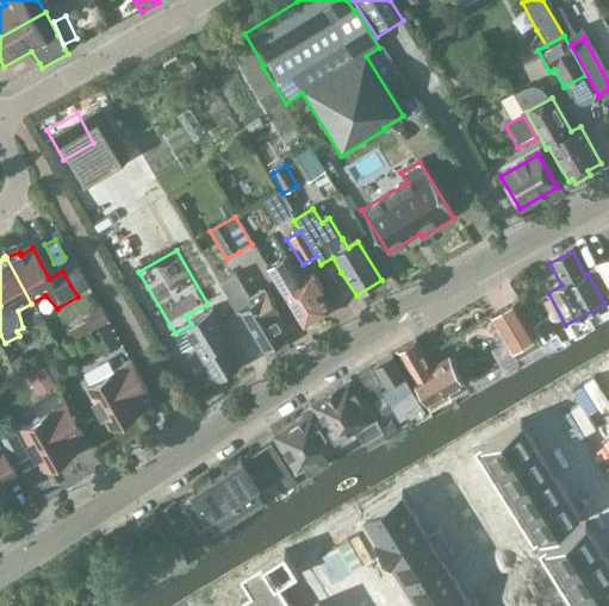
[(608,257),(591,267),(608,298),(608,257)]
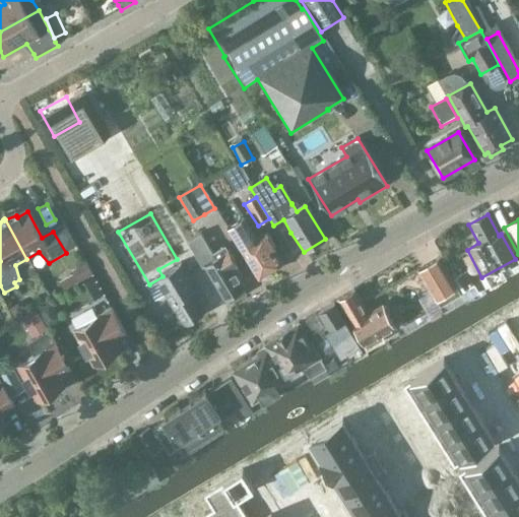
[(248,234),(239,221),(226,229),(257,280),(281,266),(271,250),(274,248),(267,235),(256,242),(252,234),(248,234)]
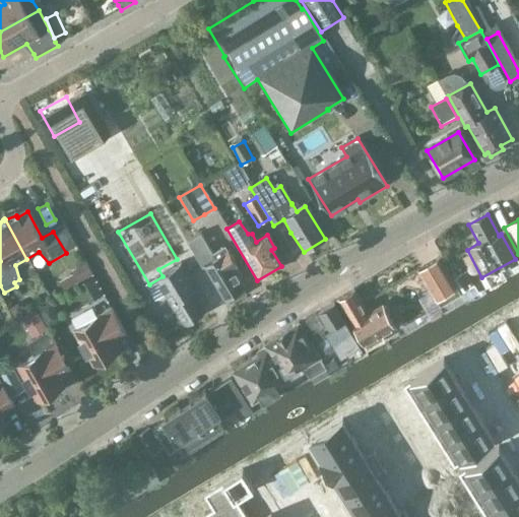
[(224,301),(244,288),(232,268),(236,266),(228,252),(214,260),(200,236),(187,244),(202,268),(204,267),(224,301)]
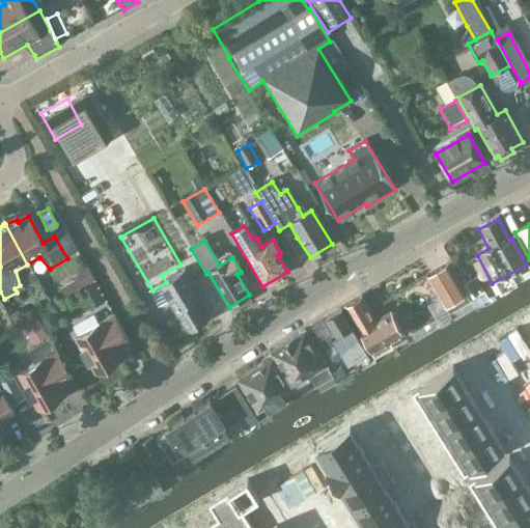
[(448,266),(426,279),(448,315),(470,303),(448,266)]
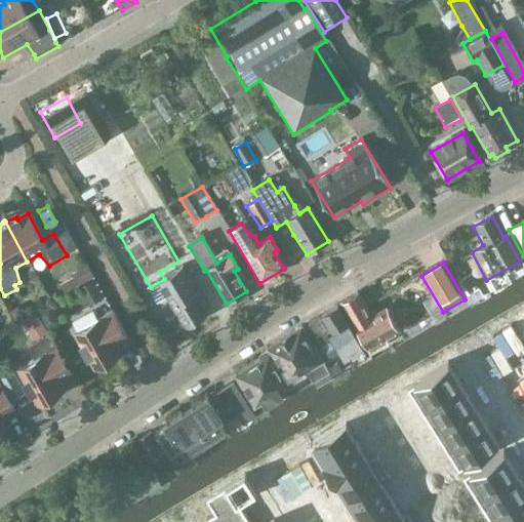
[(186,328),(206,316),(194,295),(198,292),(189,278),(168,290),(166,287),(162,289),(186,328)]
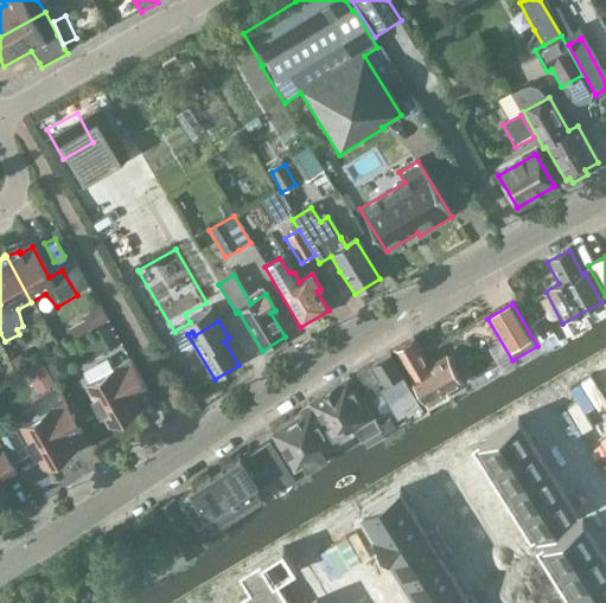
[(414,340),(395,352),(427,408),(463,387),(445,355),(428,365),(414,340)]
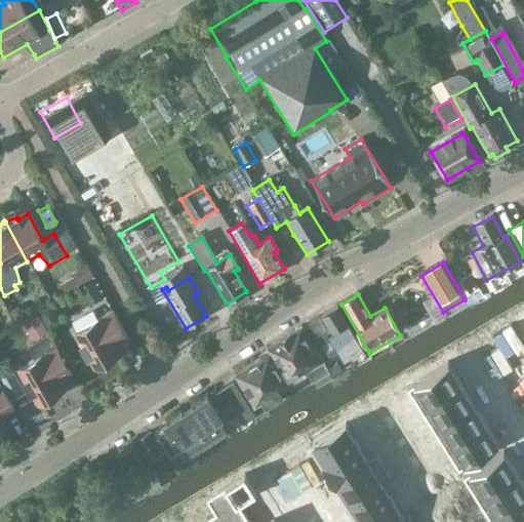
[(323,316),(309,325),(317,337),(326,331),(344,360),(364,347),(355,332),(354,333),(337,307),(323,315),(323,316)]
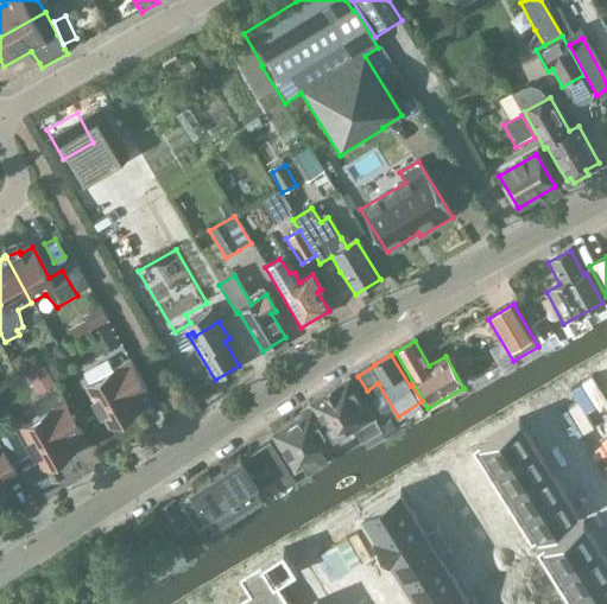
[(23,369),(36,393),(54,382),(42,360),(23,369)]
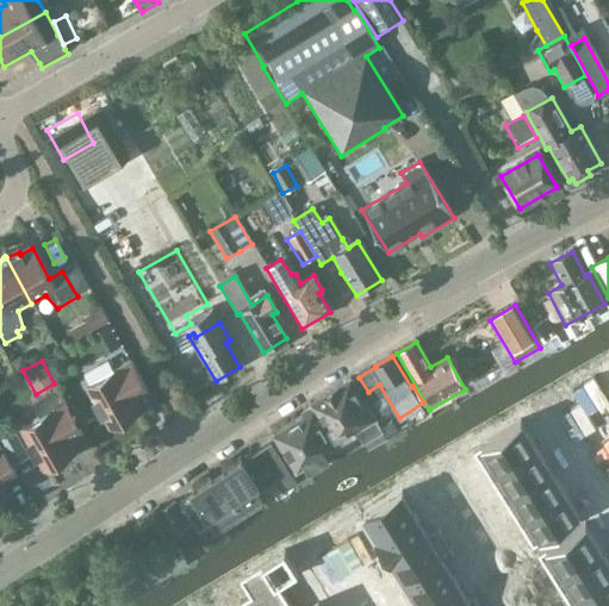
[(86,388),(110,430),(131,418),(129,412),(138,407),(135,401),(148,393),(131,363),(86,388)]
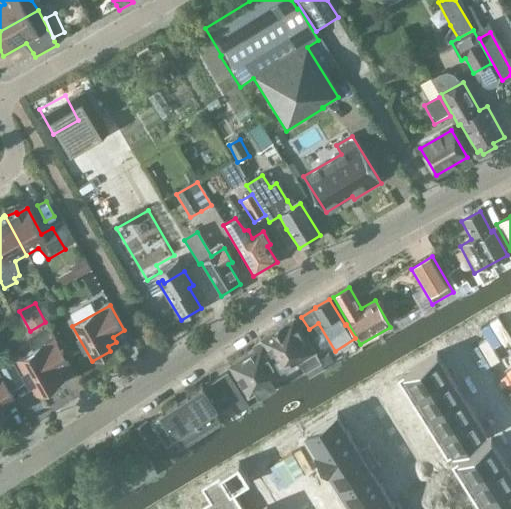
[(283,378),(281,375),(315,354),(294,320),(259,341),(261,343),(254,348),(253,350),(254,352),(229,368),(248,399),(283,378)]
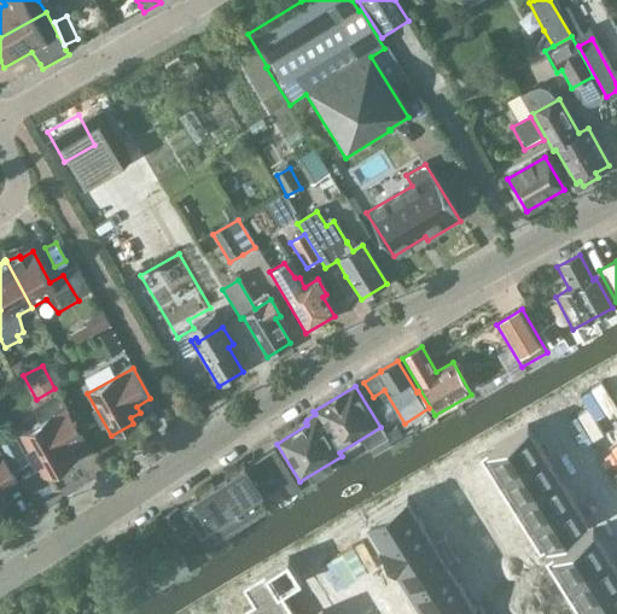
[(175,408),(193,409),(193,390),(176,390),(175,408)]
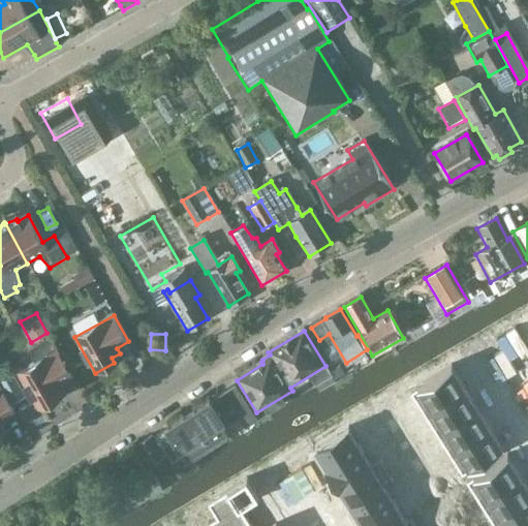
[(33,365),(18,374),(37,410),(57,399),(55,395),(62,391),(59,384),(71,378),(56,350),(55,350),(49,338),(29,349),(33,365)]
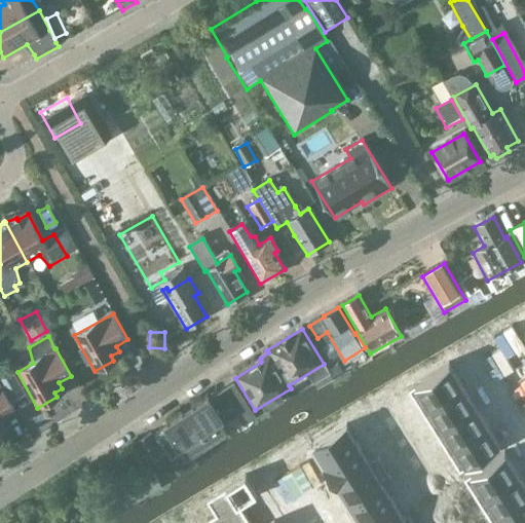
[(448,365),(407,390),(408,391),(420,411),(460,386),(448,366),(449,366),(448,365)]
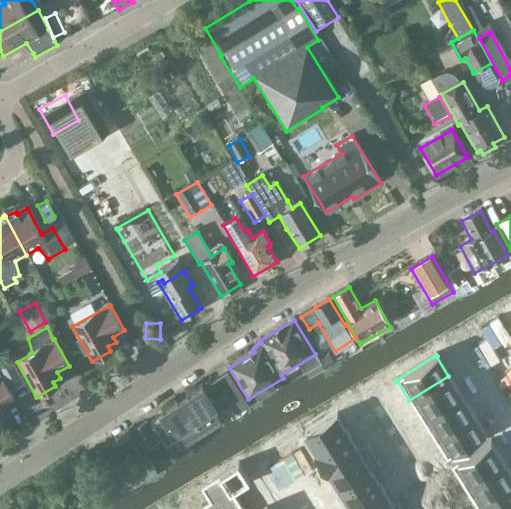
[(0,421),(0,415),(5,413),(2,408),(14,401),(0,376),(0,421)]
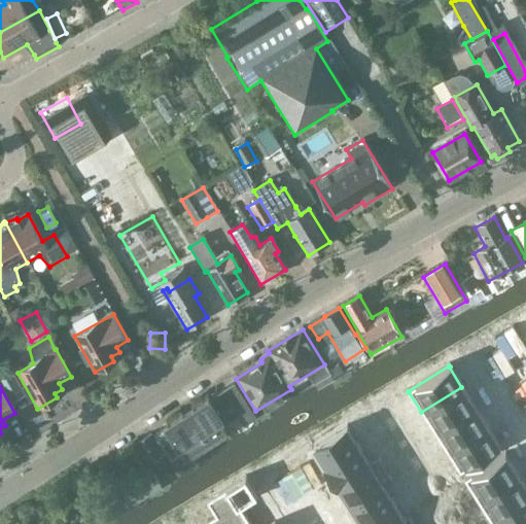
[(461,387),(421,412),(434,432),(475,407),(461,387)]
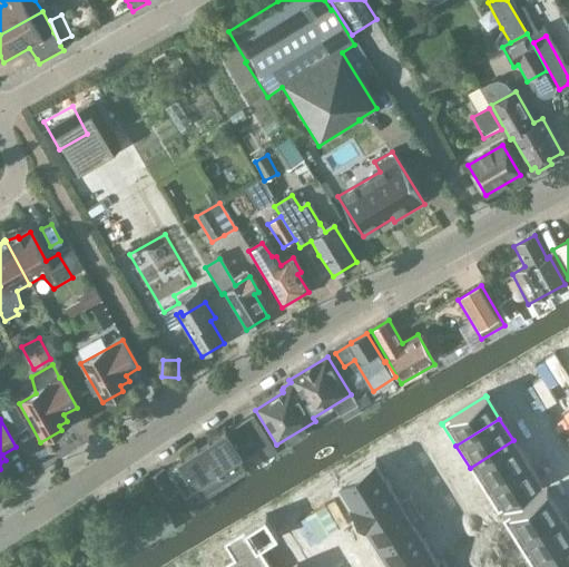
[(244,463),(239,457),(223,432),(175,462),(176,465),(165,471),(184,500),(194,494),(195,495),(244,463)]
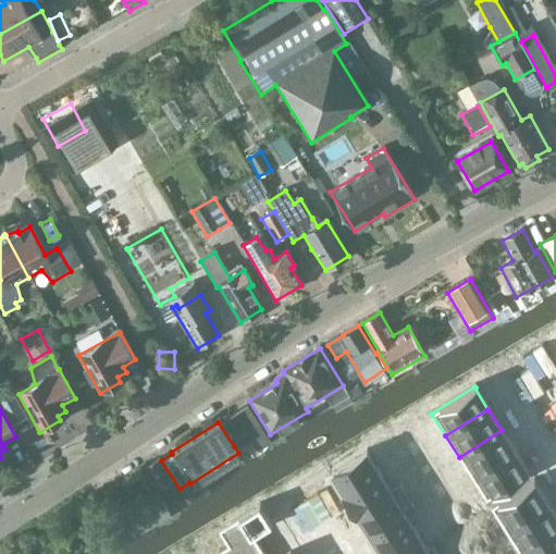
[(435,430),(424,438),(429,445),(440,438),(435,430)]
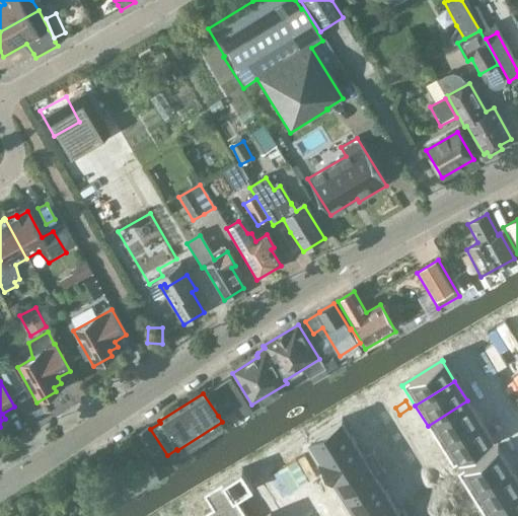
[(467,400),(428,426),(440,445),(479,421),(467,400)]
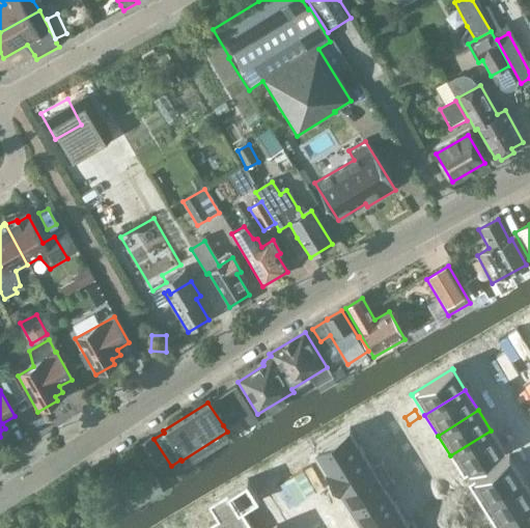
[(419,417),(409,424),(413,432),(424,424),(419,417)]
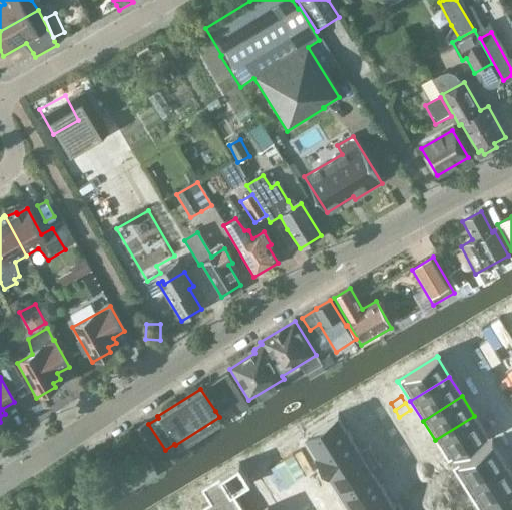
[(386,410),(375,417),(379,424),(390,417),(386,410)]
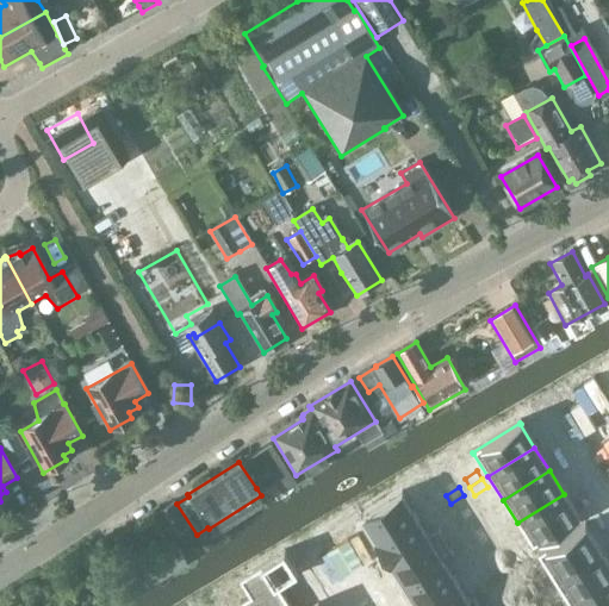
[(401,494),(362,519),(376,541),(376,542),(415,517),(401,494)]
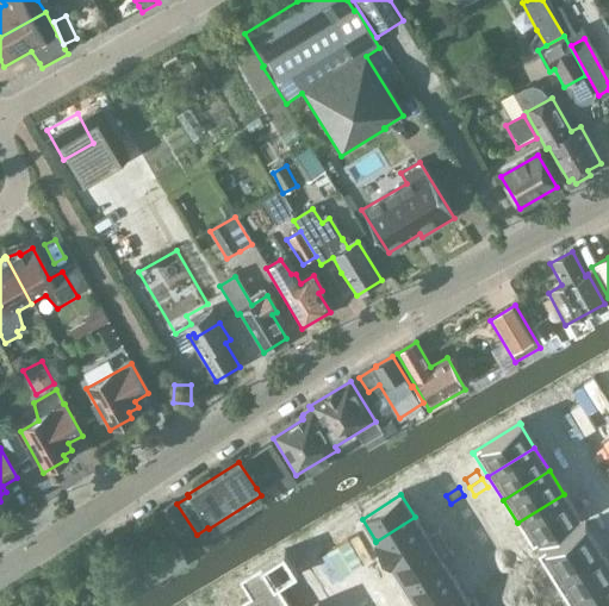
[(491,494),(479,501),(484,510),(497,503),(491,494)]
